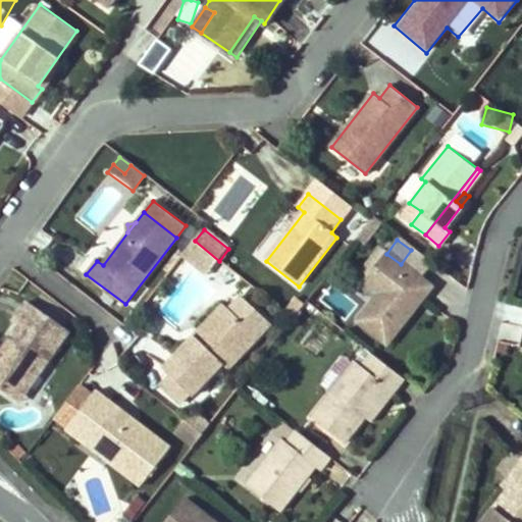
[(219,261),(195,241),(183,256),(208,276),(219,261)]
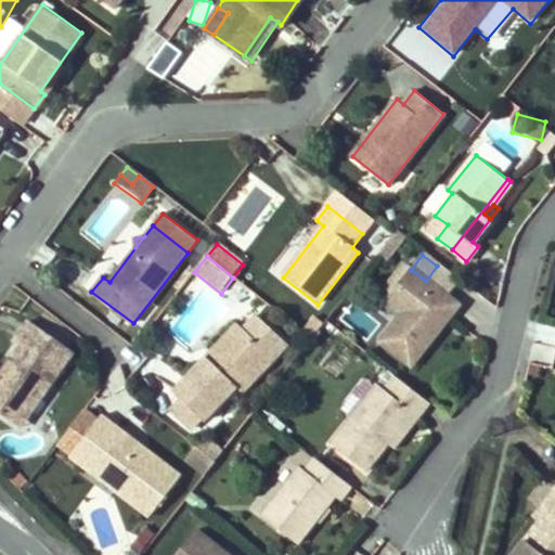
[(437,266),(426,281),(426,282),(444,296),(456,281),(438,267),(437,266)]
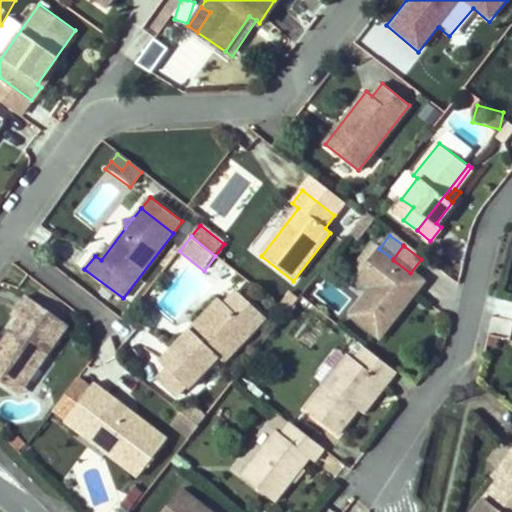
[(355,276),(371,289),(393,260),(393,259),(379,249),(377,247),(355,276)]
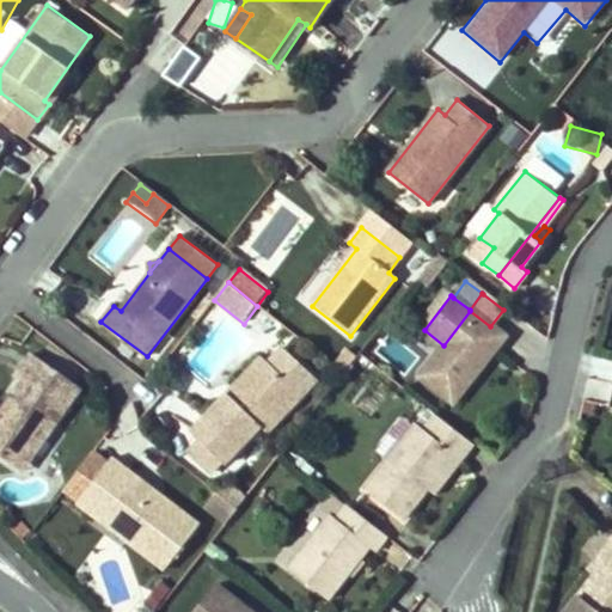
[(490,326),(470,311),(444,346),(416,379),(450,407),(505,337),(490,326)]
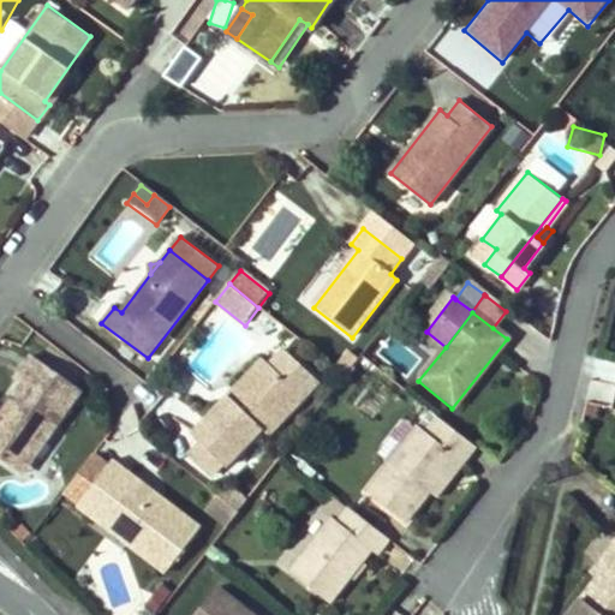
[(389,339),(381,353),(408,369),(417,354),(389,339)]
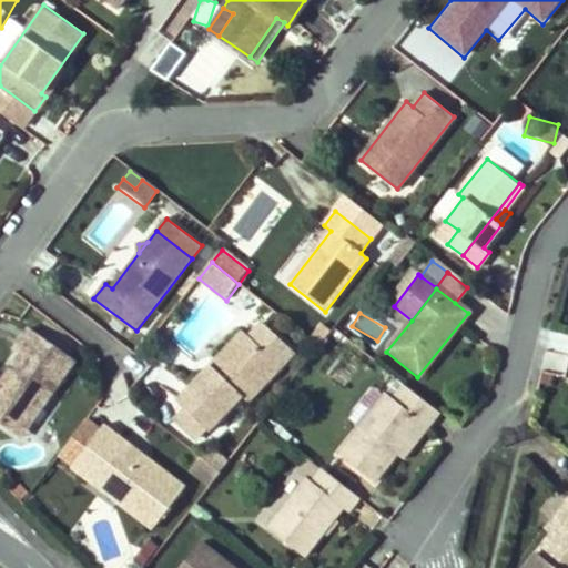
[(0,385),(0,418),(10,426),(18,415),(32,425),(79,358),(34,327),(18,350),(24,354),(1,387),(0,385)]
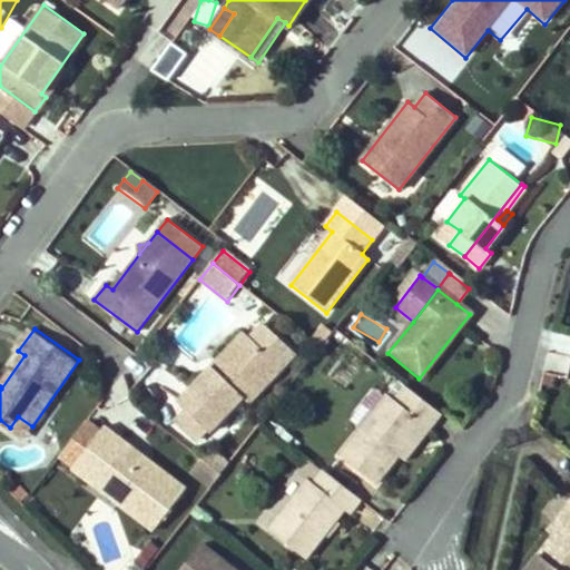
[(251,343),(284,371),(296,356),(263,328),(251,343)]
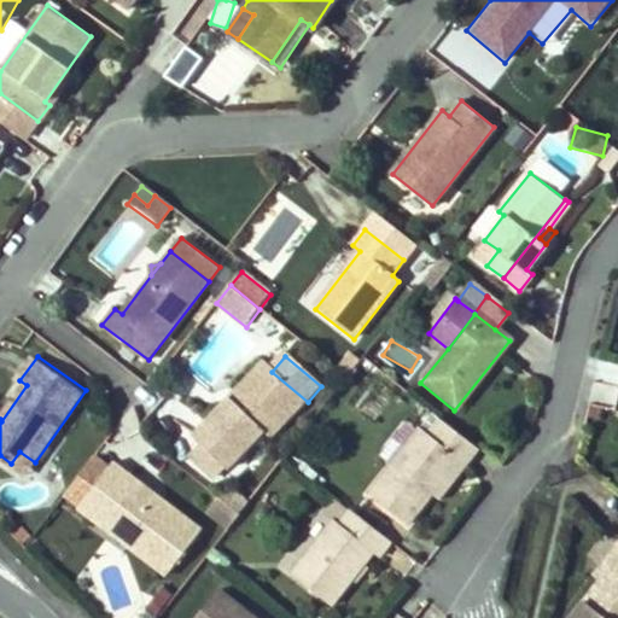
[(239,412),(272,372),(264,366),(232,404),(239,412)]
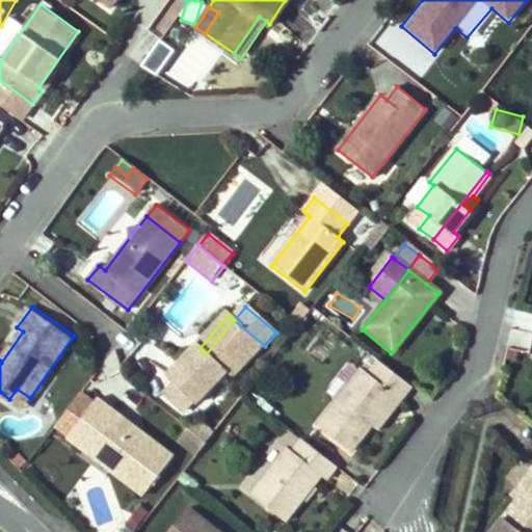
[(169,384),(201,410),(230,375),(237,381),(265,346),(234,320),(206,354),(200,348),(169,384)]
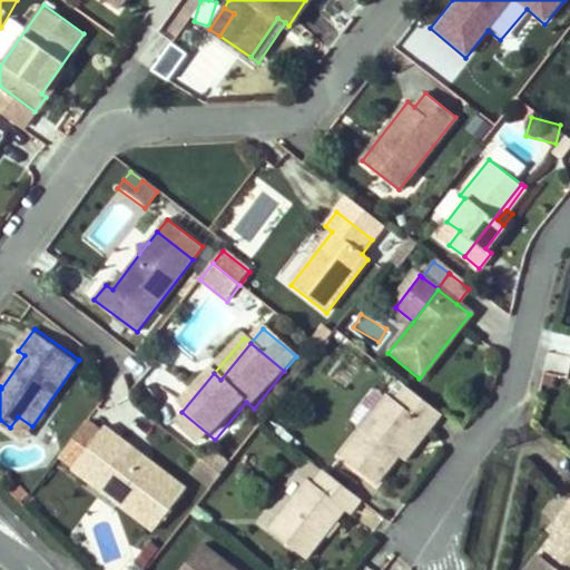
[(430,429),(442,413),(406,386),(395,400),(389,395),(341,457),(375,484),(399,453),(423,423),(430,429)]
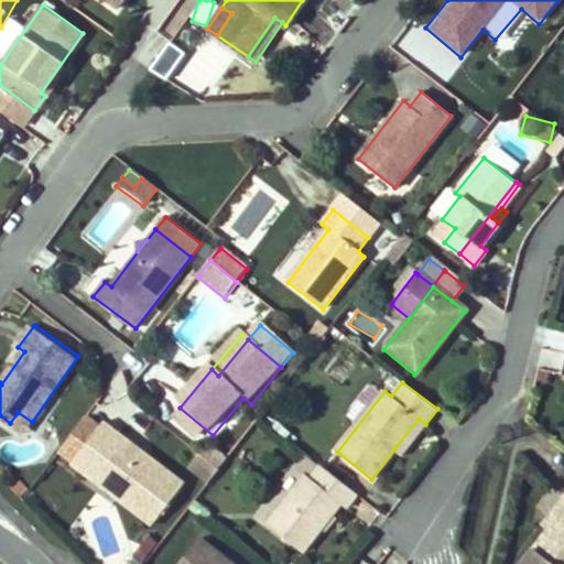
[(18,412),(10,423),(23,434),(32,422),(18,412)]
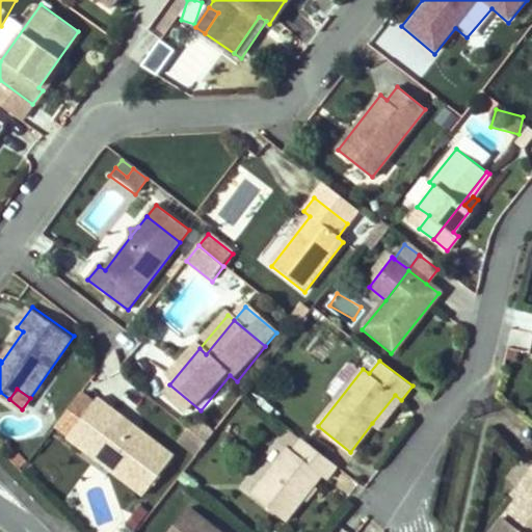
[(395,395),(372,423),(379,428),(401,400),(395,395)]
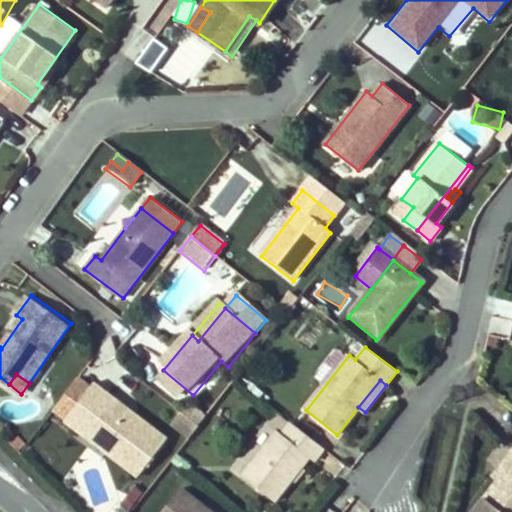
[(96,383),(67,421),(140,478),(170,439),(137,414),(134,418),(128,413),(131,410),(96,383)]
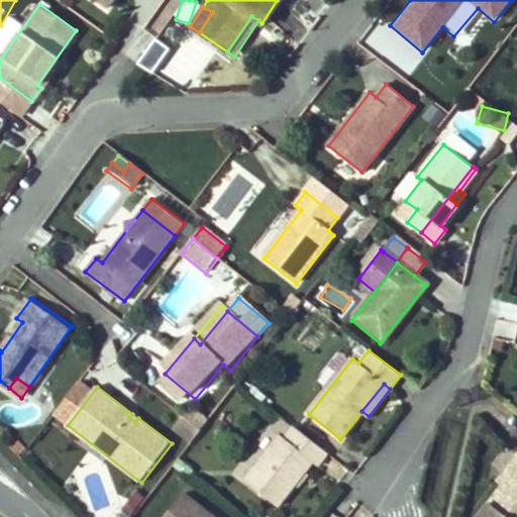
[(317,464),(327,451),(294,426),(285,438),(280,434),(244,479),(276,504),(310,460),(317,464)]
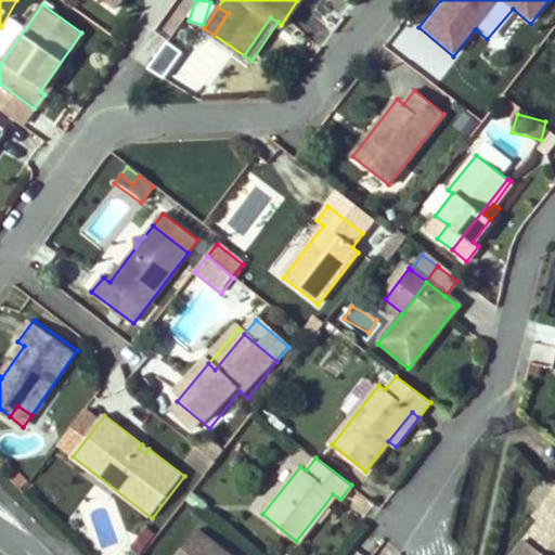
[(192,492),(186,500),(203,513),(208,505),(192,492)]
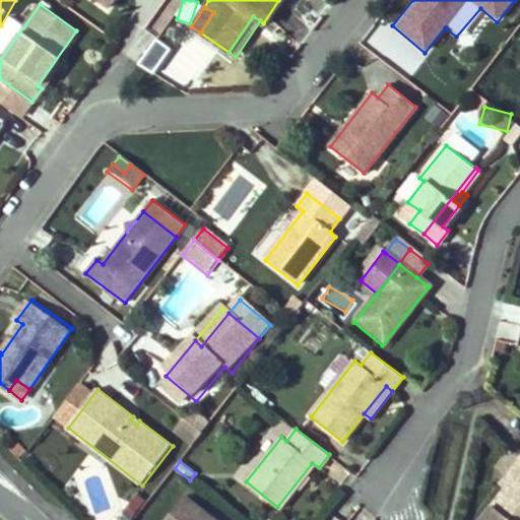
[(519,465),(504,486),(510,492),(519,478),(519,465)]
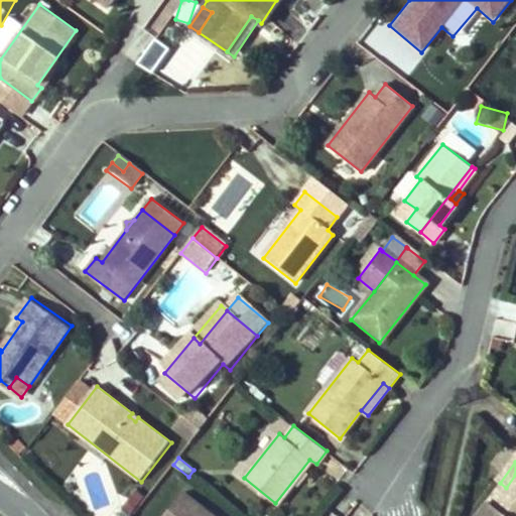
[(515,515),(515,475),(506,488),(483,515),(515,515)]
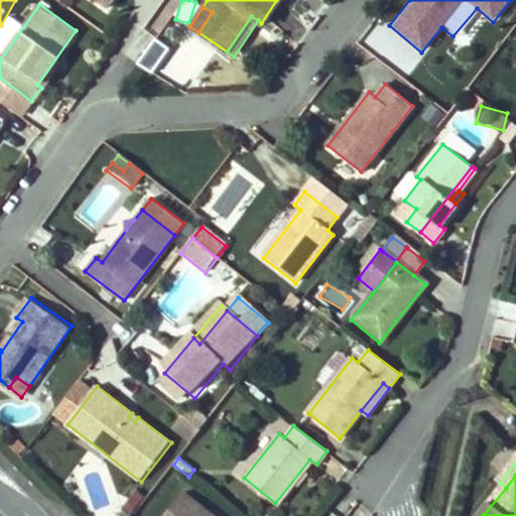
[(166,515),(196,515),(203,507),(183,492),(165,515),(166,515)]
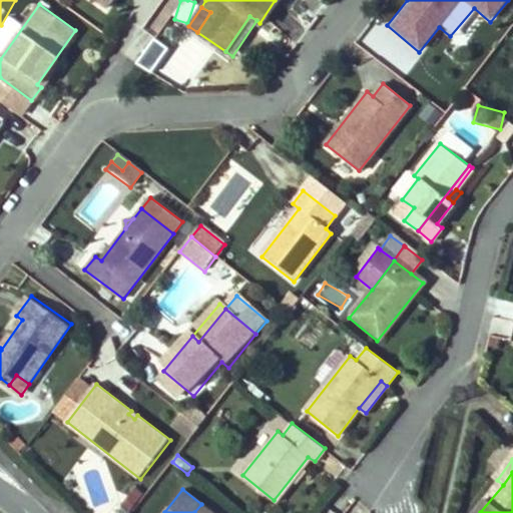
[(212,512),(201,504),(194,512),(212,512)]
